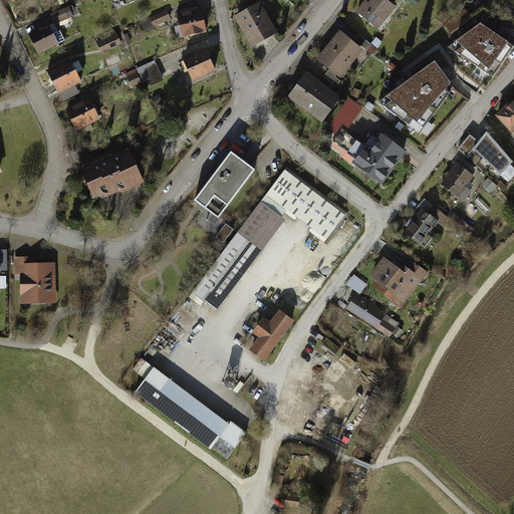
[(387,14),(389,15),(396,7),(387,0),(373,0),(370,5),(366,2),(358,13),(375,27),(387,14)]
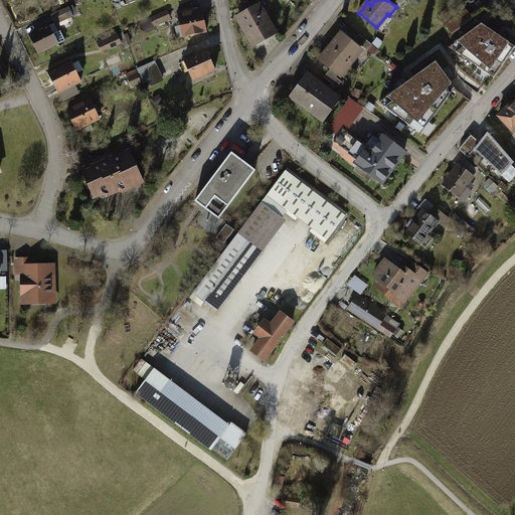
[(261,4),(238,16),(248,34),(246,35),(252,45),(277,31),(261,4)]
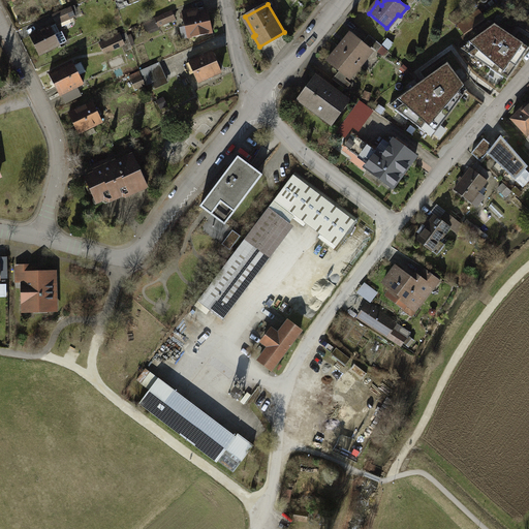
[(70,6),(54,12),(58,24),(74,18),(70,6)]
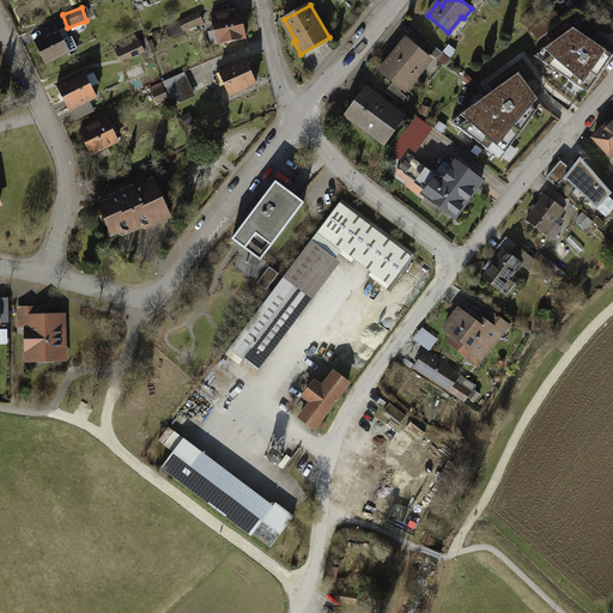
[(530,26),(539,41),(565,24),(557,10),(530,26)]
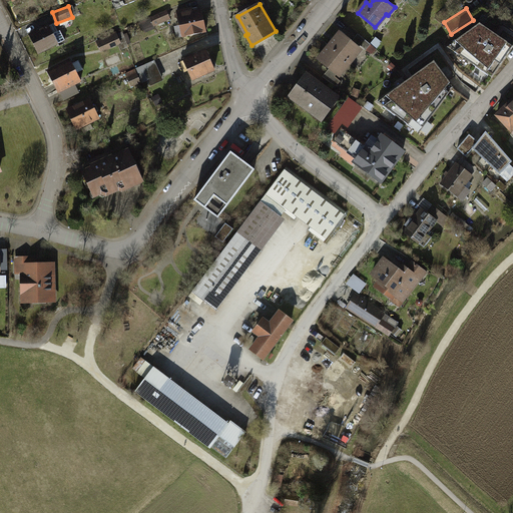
[(166,12),(152,17),(156,26),(170,21),(166,12)]
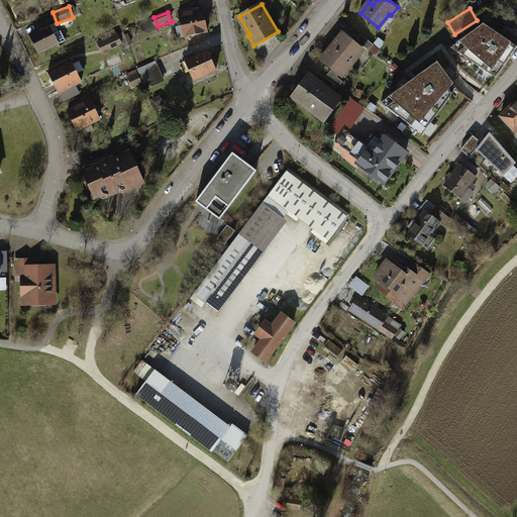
[(206,12),(183,15),(185,36),(208,33),(206,12)]
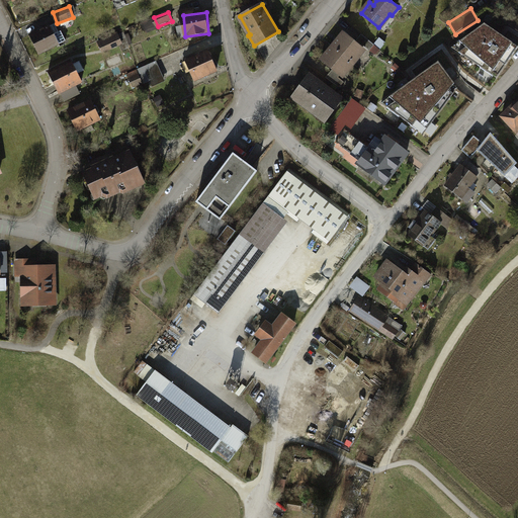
[(513,44),(484,24),(460,41),(495,70),(513,44)]
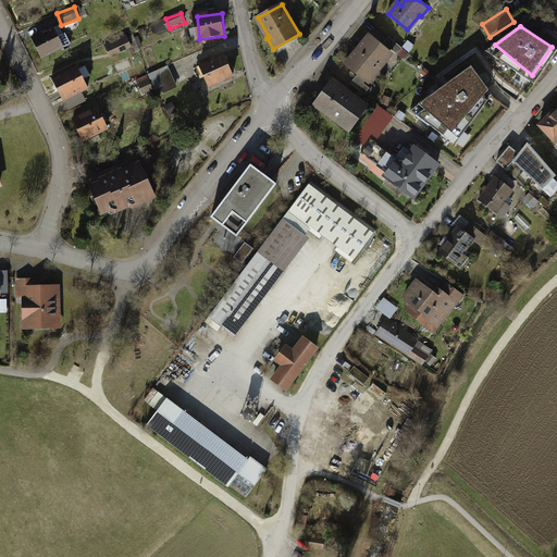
[(61,27),(36,38),(45,59),(71,47),(61,27)]
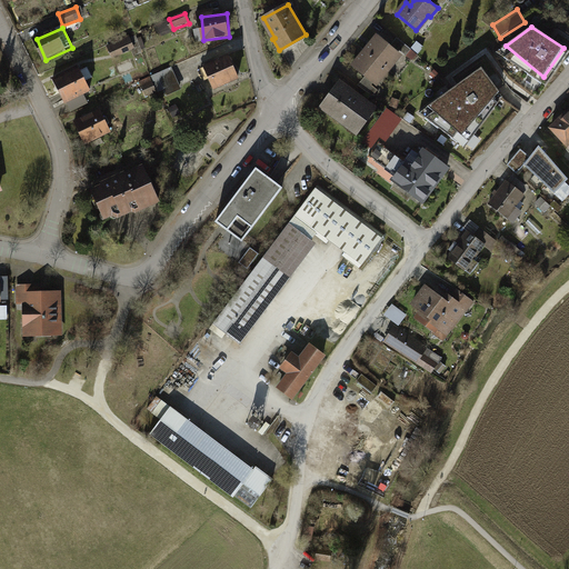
[(379,36),(367,50),(390,70),(403,55),(379,36)]
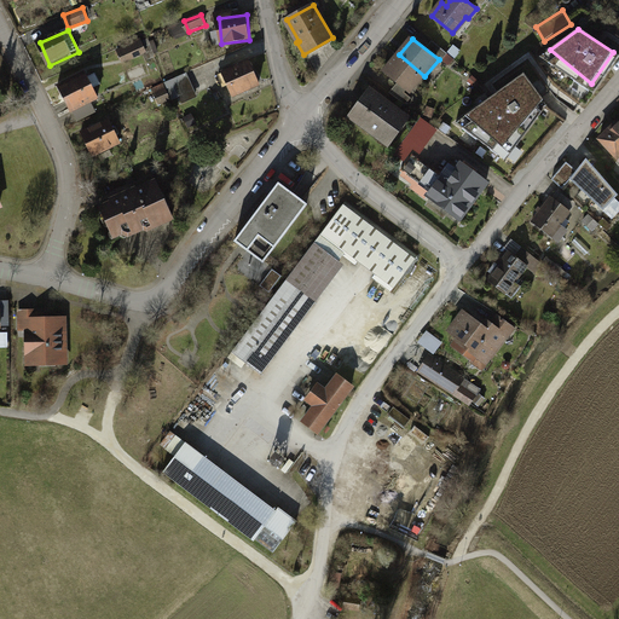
[(142,44),(120,53),(125,64),(146,55),(142,44)]
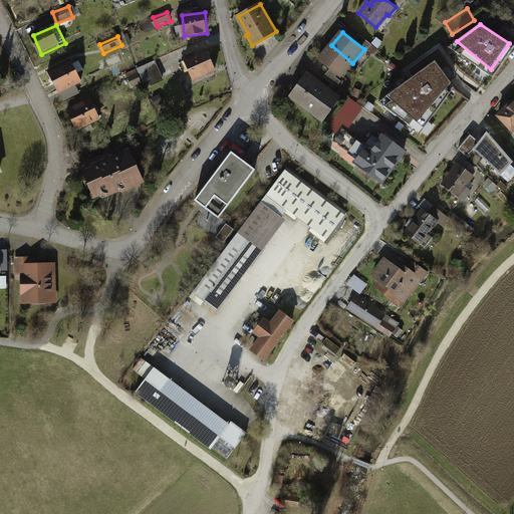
[(360,36),(356,41),(367,50),(371,45),(360,36)]
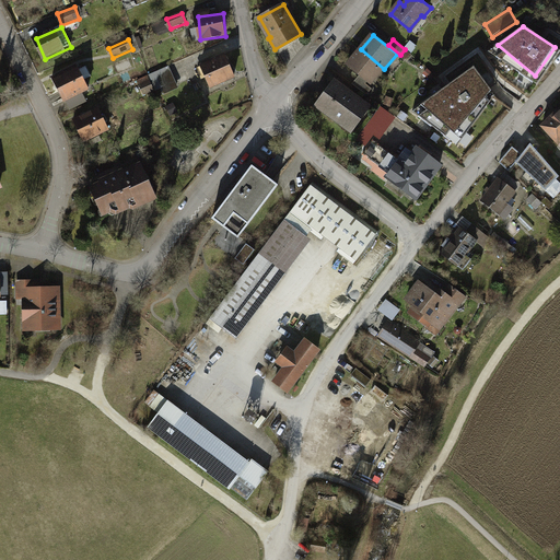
[(361,49),(348,65),(371,83),(384,69),(361,49)]
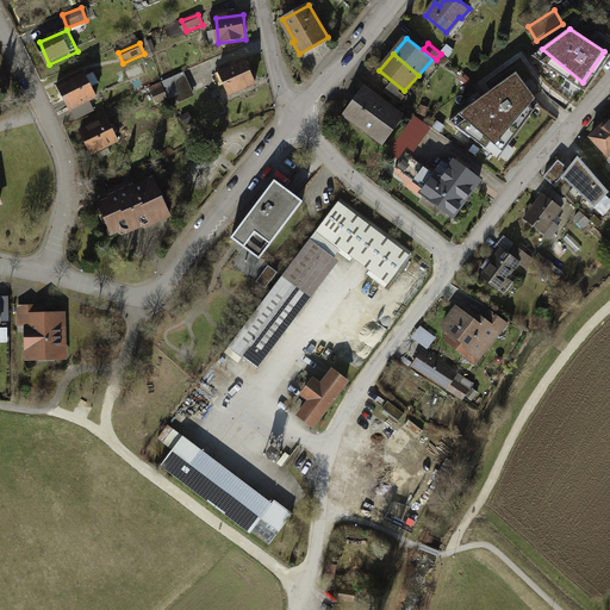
[(247,66),(219,76),(226,95),(255,85),(247,66)]
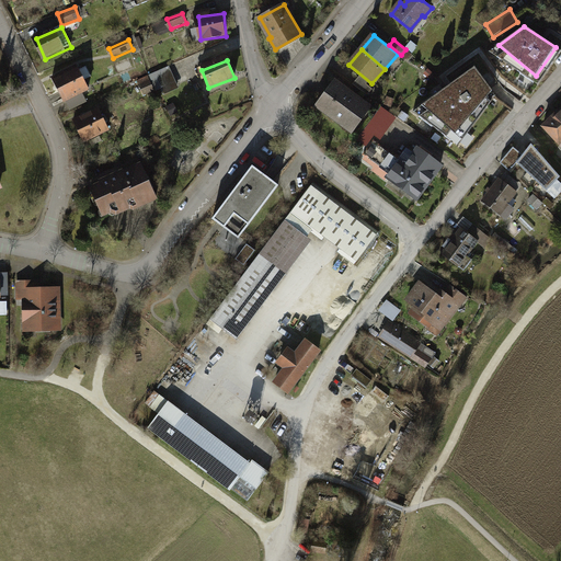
[(171,68),(139,82),(145,95),(162,88),(165,94),(180,89),(171,68)]
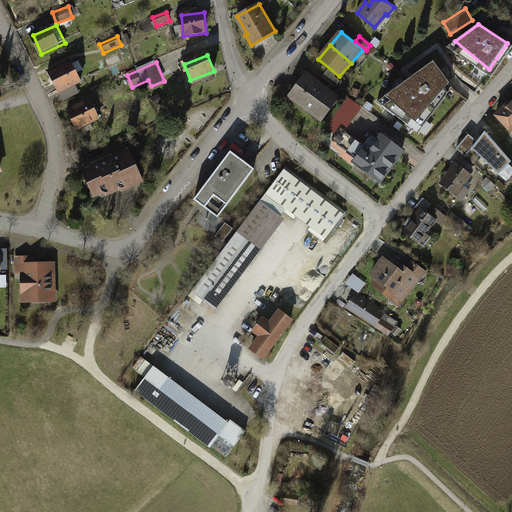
[(386,96),(417,122),(449,84),(435,62),(386,96)]
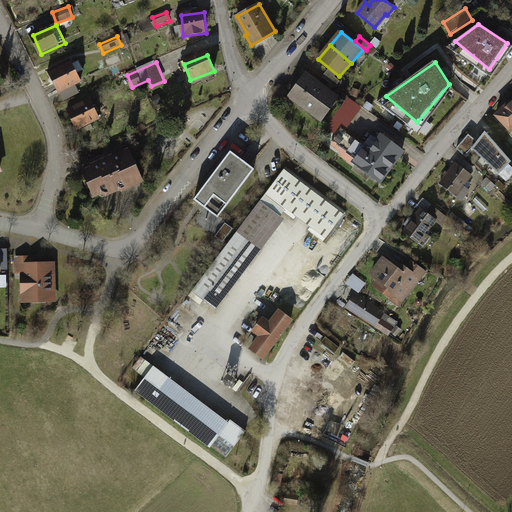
[(71,63),(50,73),(60,93),(81,84),(71,63)]
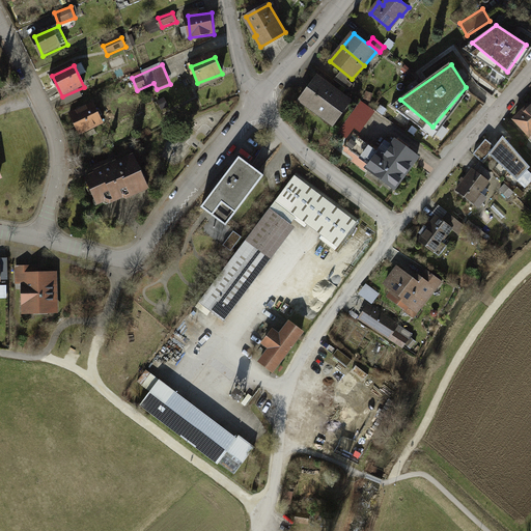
[(354,83),(341,75),(337,81),(348,89),(354,83)]
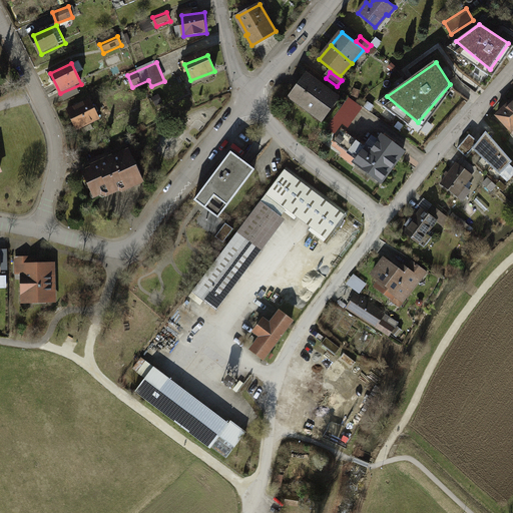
[(338,100),(307,76),(292,96),(323,120),(338,100)]
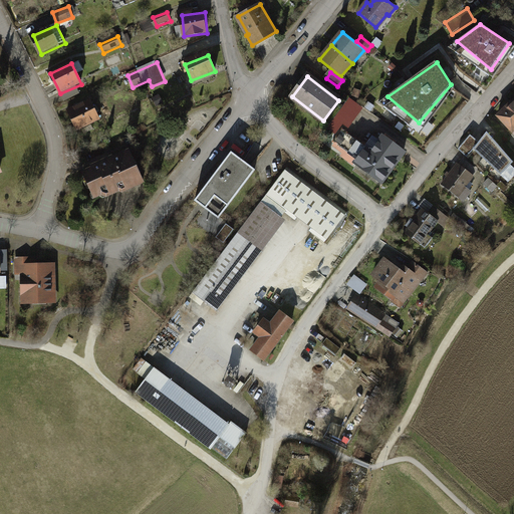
[(362,108),(349,99),(341,111),(353,120),(362,108)]
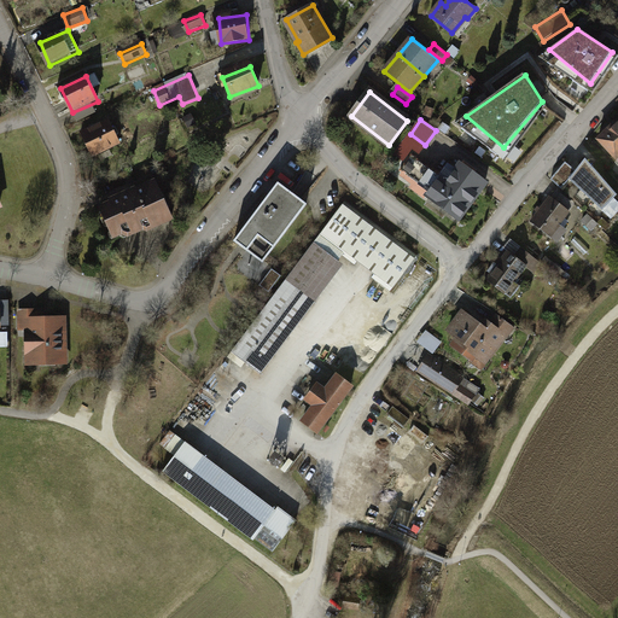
[(110,121),(85,133),(94,156),(121,144),(110,121)]
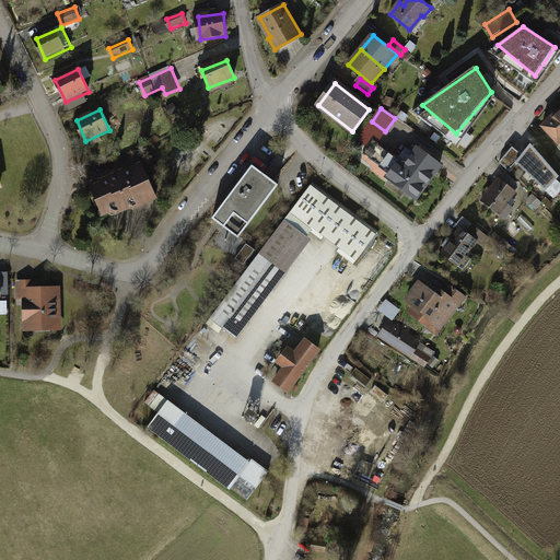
[(559,109),(543,127),(559,143),(559,109)]
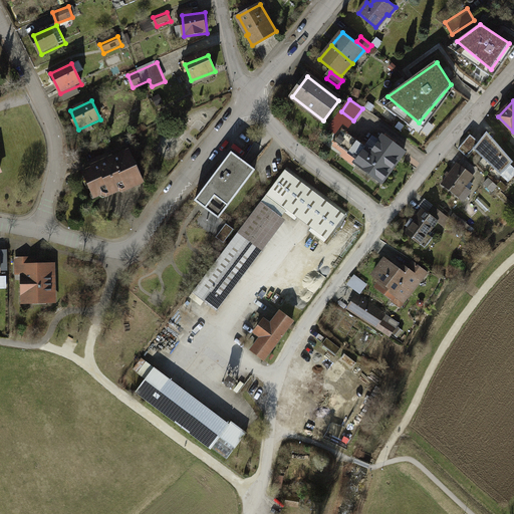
[(342,130),(333,142),(358,160),(367,148),(342,130)]
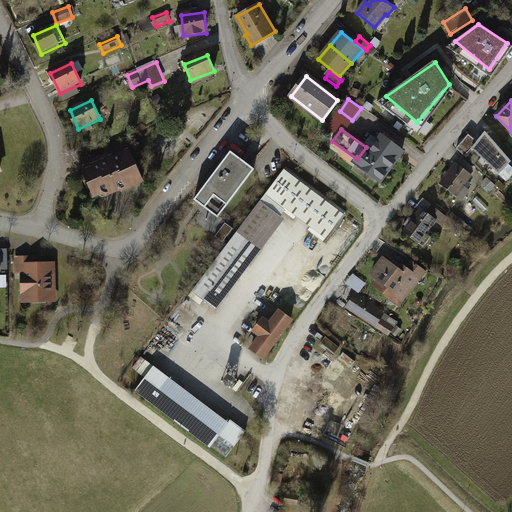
[(511,161),(486,132),(477,142),(472,148),(500,174),(511,161)]
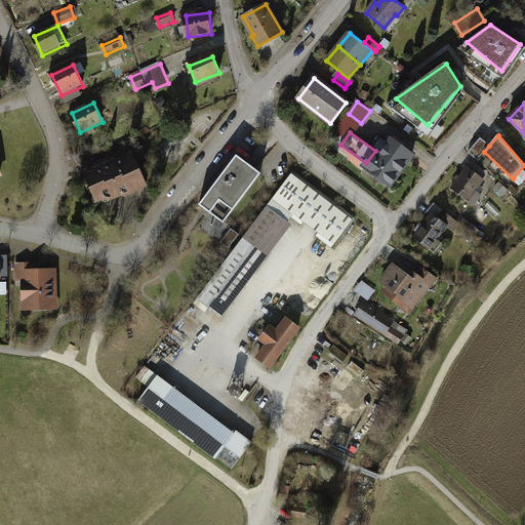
[(480,137),(468,152),(477,160),(484,152),(489,146),(480,137)]
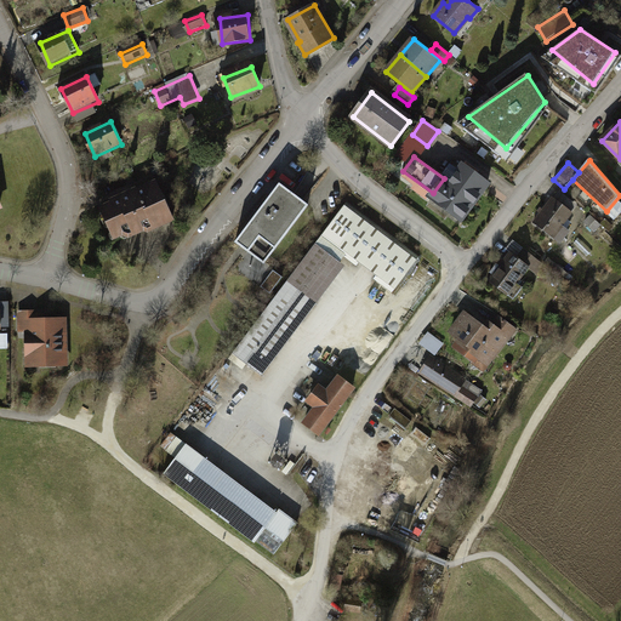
[(461,221),(489,183),(465,165),(451,183),(444,178),(433,193),(429,198),(461,221)]
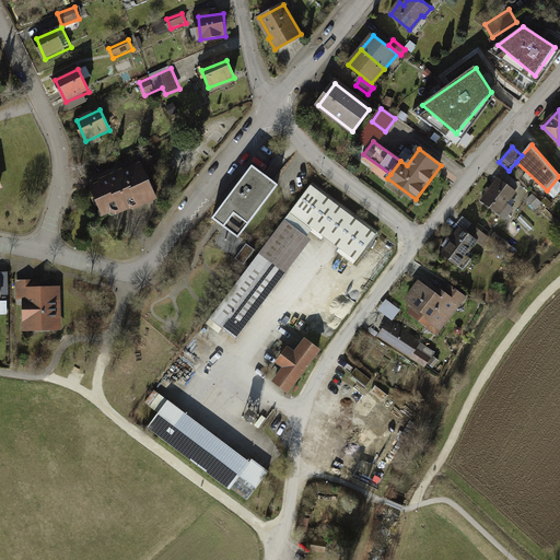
[(240,238),(280,187),(254,166),(213,218),(240,238)]
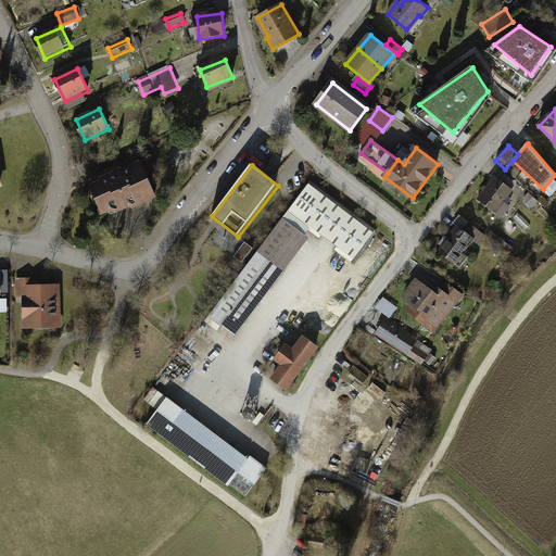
[(142,166),(93,186),(105,216),(154,197),(142,166)]
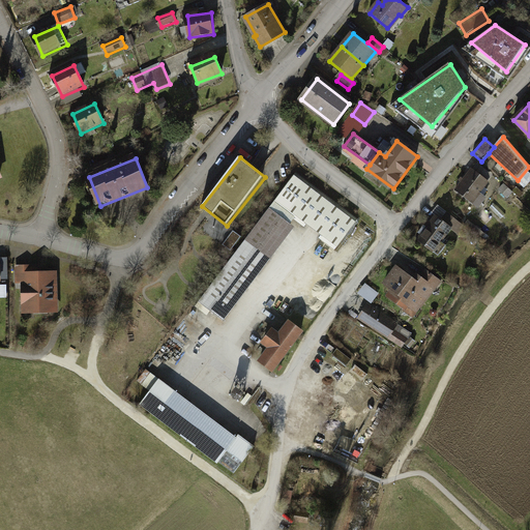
[(478,165),(473,171),(484,179),(490,173),(478,165)]
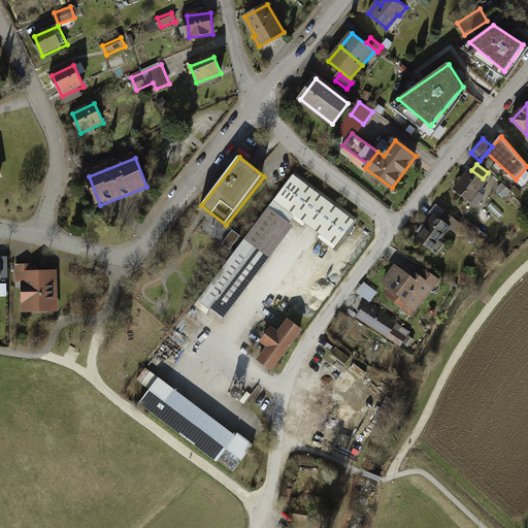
[(470,169),(455,190),(470,202),(487,180),(483,178),(471,170),(470,169)]
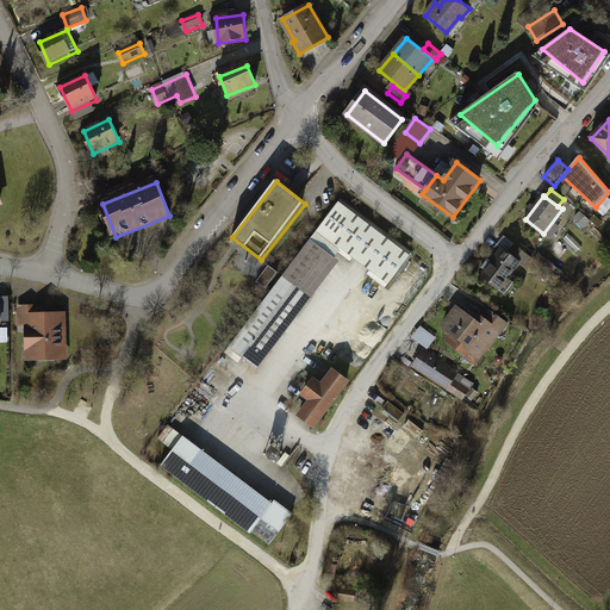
[(342,199),(315,235),(387,286),(414,253),(342,199)]
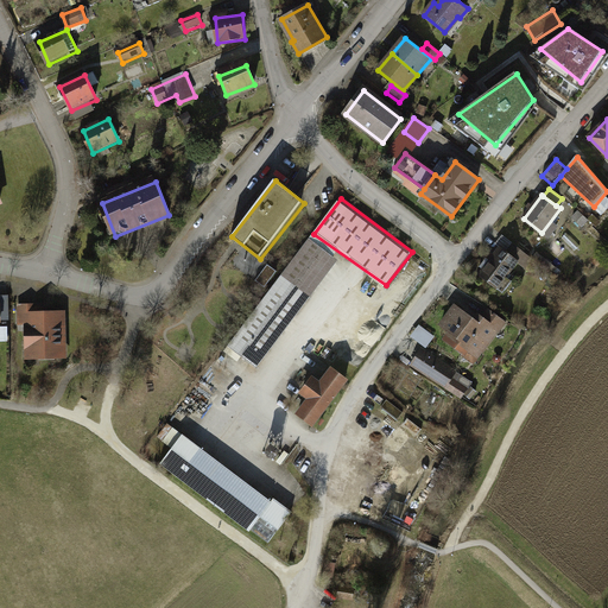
[(580,211),(574,219),(582,227),(588,220),(580,211)]
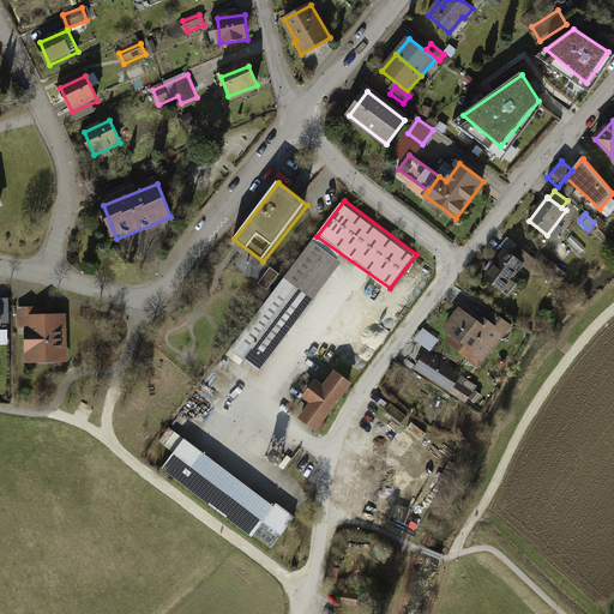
[(313,241),(230,350),(259,372),(341,264),(313,241)]
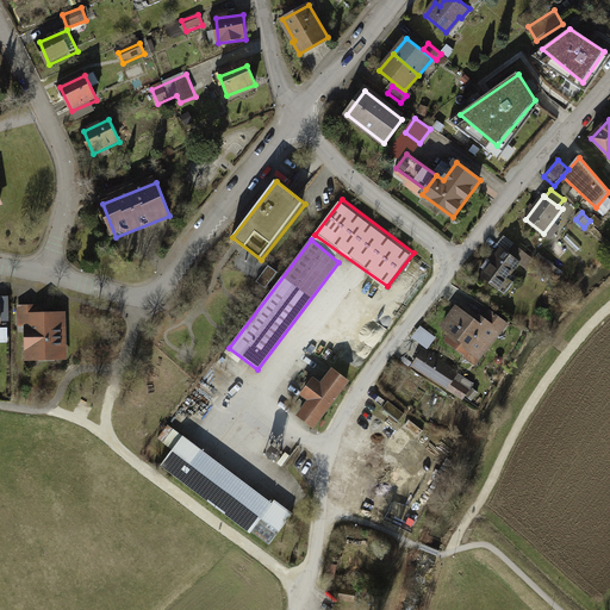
[(530,256),(516,246),(509,254),(520,262),(523,266),(530,256)]
